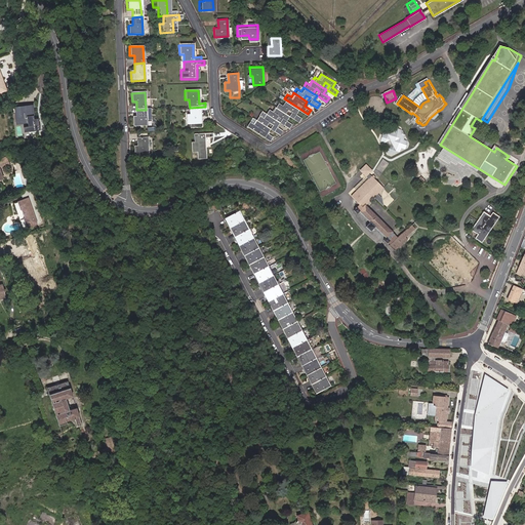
[(461,110),(471,95),(468,93),(458,108),(461,110)]
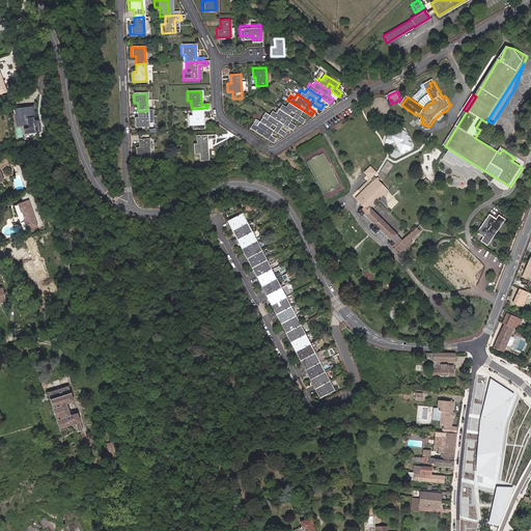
[(299,113),(302,109),(287,100),(284,104),(280,102),(277,106),(287,112),(290,108),(295,110),(291,115),(302,121),(305,117),(299,113)]
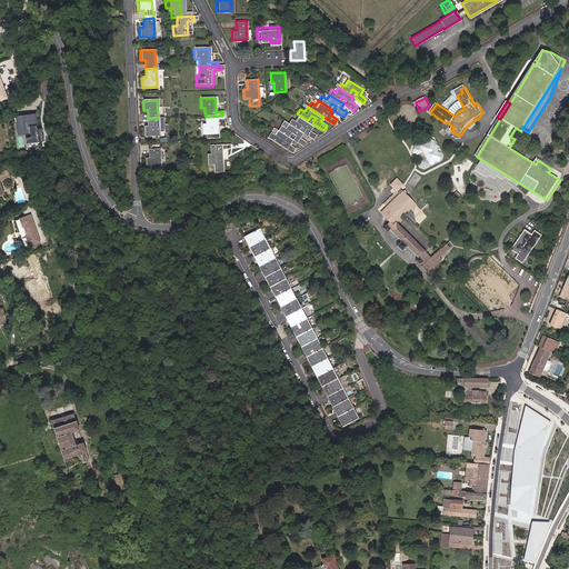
[(38,113),(19,117),(20,122),(22,122),(23,128),(26,128),(27,133),(35,131),(37,142),(48,140),(46,127),(40,128),(38,113)]
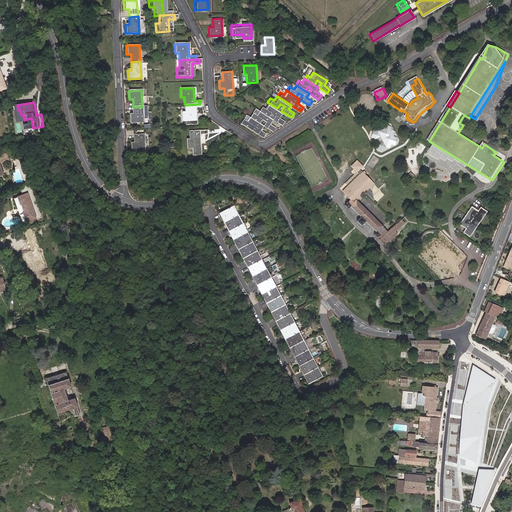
[(279,115),(281,111),(277,108),(267,102),(265,106),(261,104),(259,108),(268,114),(271,109),(275,112),(272,116),(282,123),(285,118),(279,115)]
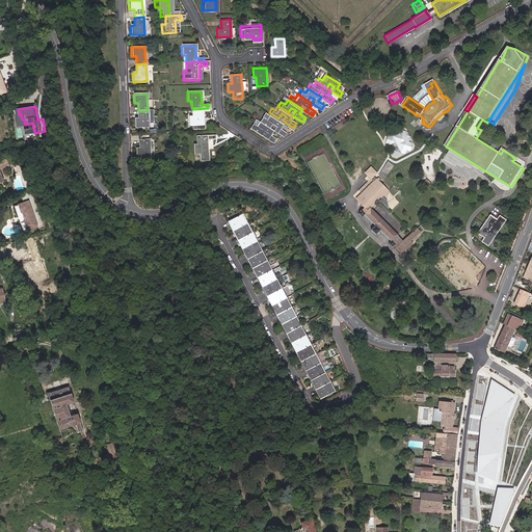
[(208,108),(192,109),(192,117),(188,117),(188,127),(203,126),(202,113),(208,113),(208,108)]
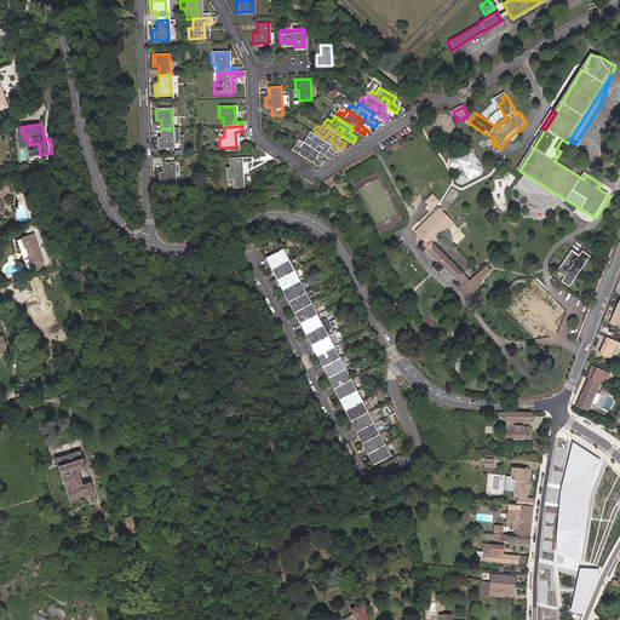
[(172,130),(161,130),(162,138),(159,139),(158,139),(158,150),(173,149),(173,144),(178,143),(177,128),(172,130)]
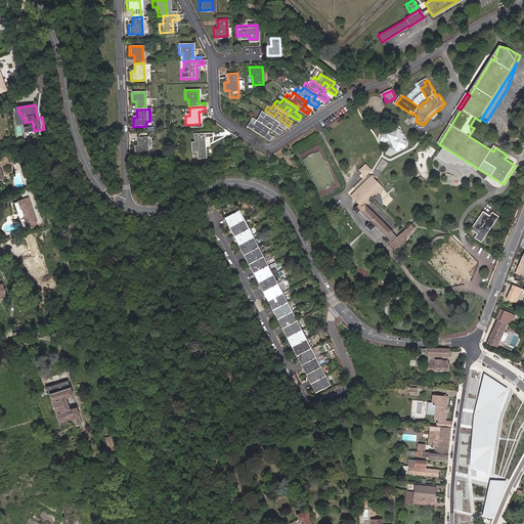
[(275,124),(278,119),(274,117),(265,111),(262,116),(257,113),(255,117),(264,124),(267,119),(270,121),(268,126),(278,133),(281,128),(275,124)]
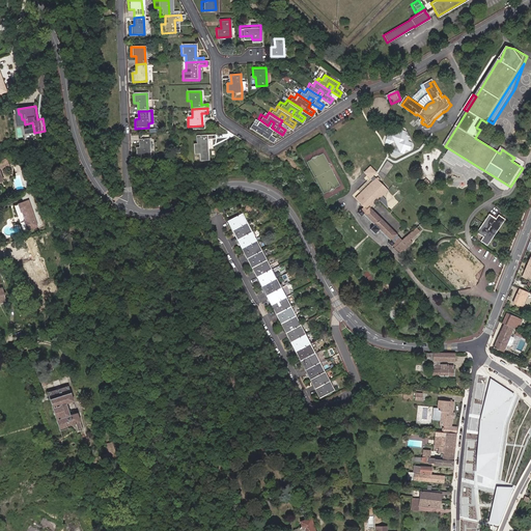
[(435,119),(441,122),(445,118),(443,112),(435,119)]
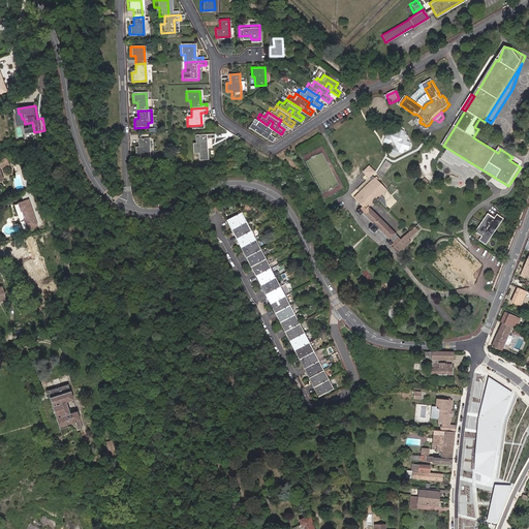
[(257,118),(253,116),(250,120),(247,124),(260,132),(272,139),(275,135),(268,131),(271,127),(267,125),(257,118)]
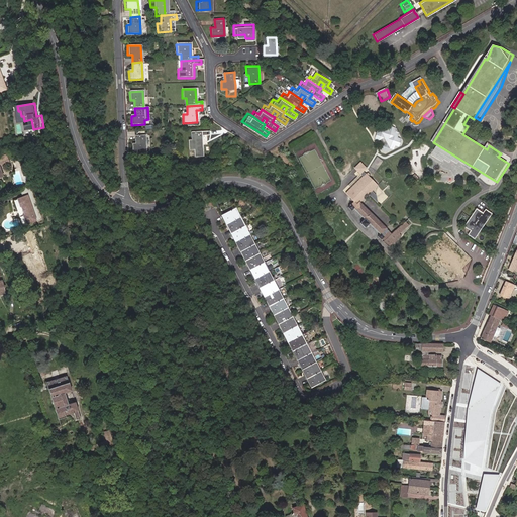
[(394,127),(377,135),(380,141),(385,138),(390,149),(401,144),(394,127)]
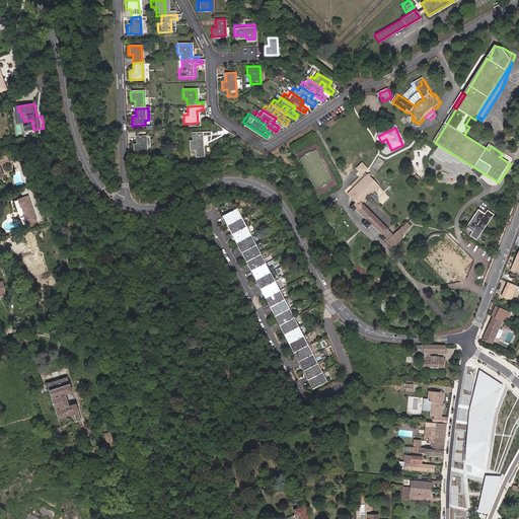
[(205,155),(204,136),(212,135),(212,130),(203,131),(203,132),(194,132),(195,140),(190,140),(191,149),(196,149),(196,155),(205,155)]
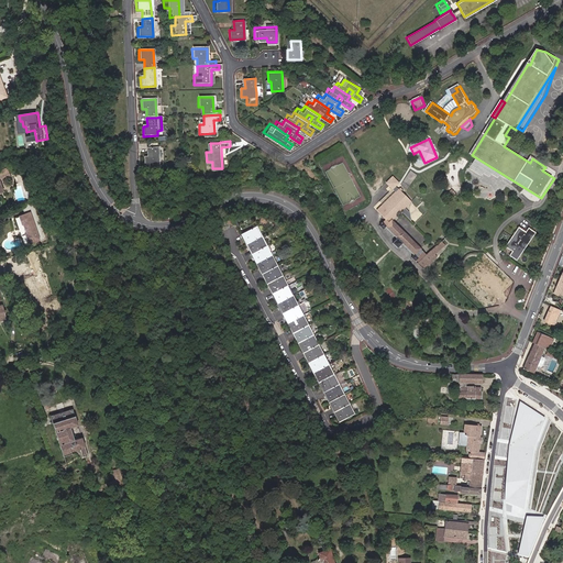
[(159,166),(158,147),(148,148),(148,156),(144,157),(145,167),(159,166)]
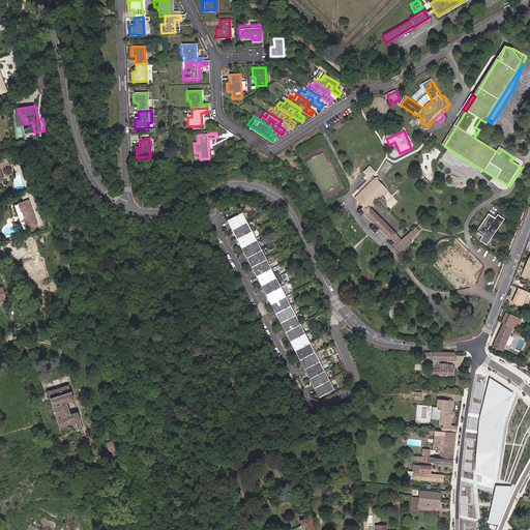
[(7,158),(0,160),(0,168),(0,170),(10,167),(7,158)]
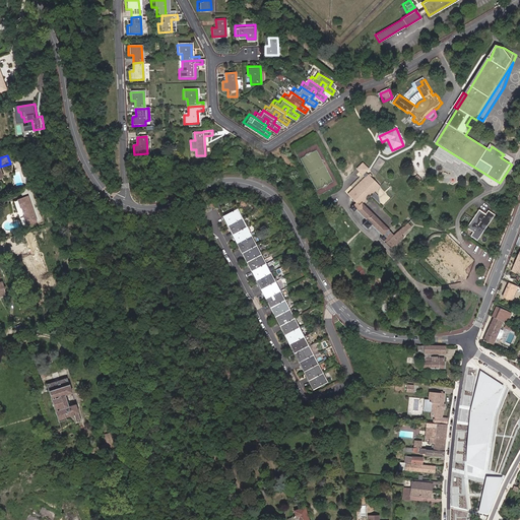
[(365,163),(358,169),(366,178),(348,195),(354,200),(353,201),(356,204),(350,209),(353,212),(355,210),(367,221),(363,225),(367,231),(372,226),(382,237),(380,239),(383,242),(385,244),(388,246),(391,249),(403,238),(401,236),(411,226),(408,223),(403,228),(394,236),(391,232),(363,204),(371,196),(380,187),(366,172),(370,169),(365,163)]
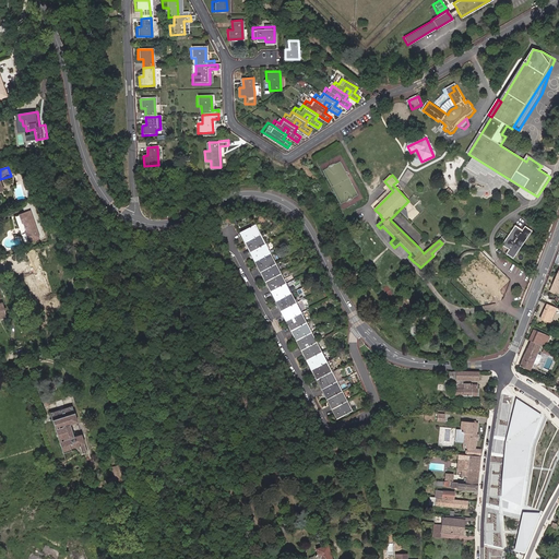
[(31,211),(18,215),(21,223),(23,222),(26,232),(23,232),(26,240),(39,236),(31,211)]
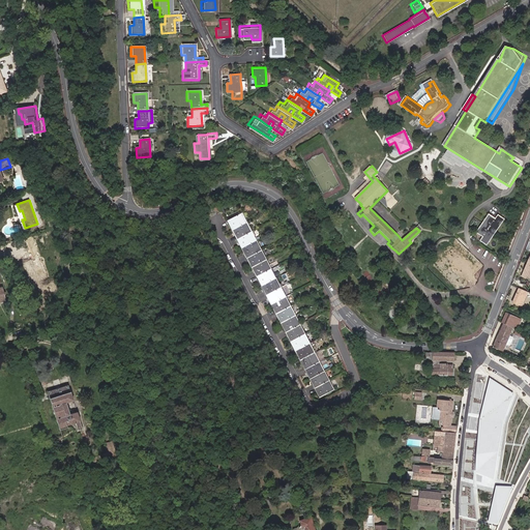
[(227,222),(232,231),(246,223),(242,213),(227,222)]
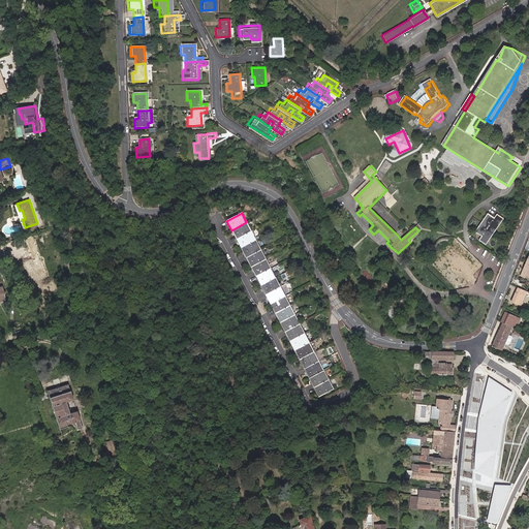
[(493,216),(489,213),(484,220),(486,221),(483,226),(480,224),(474,232),(478,236),(481,232),(484,235),(481,238),(477,242),(485,247),(505,219),(499,214),(496,218),(494,221),(491,219),(493,216)]
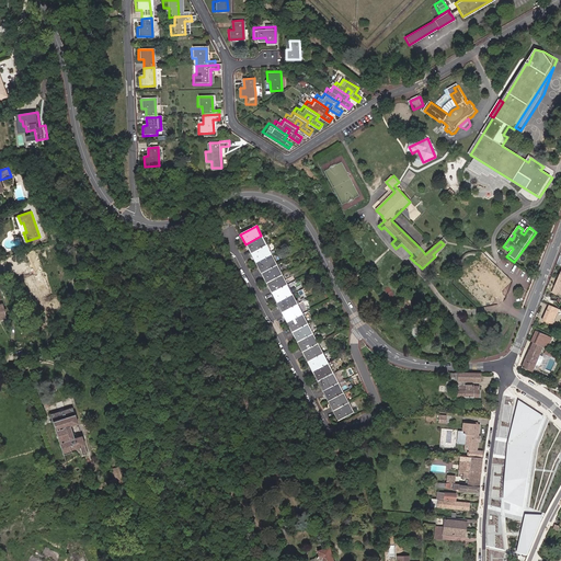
[(261,236),(245,244),(250,254),(266,245),(261,236)]
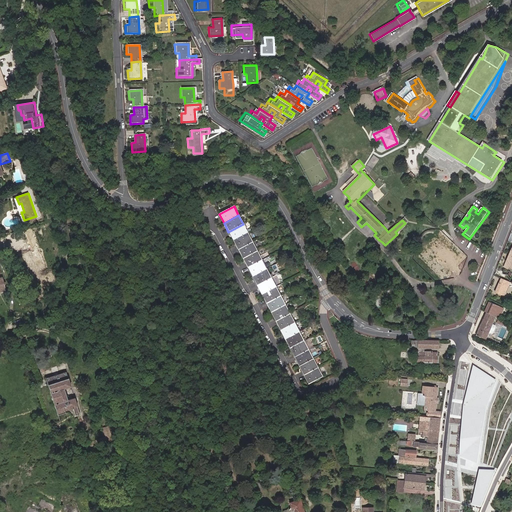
[(247,233),(243,224),(228,232),(233,241),(247,233)]
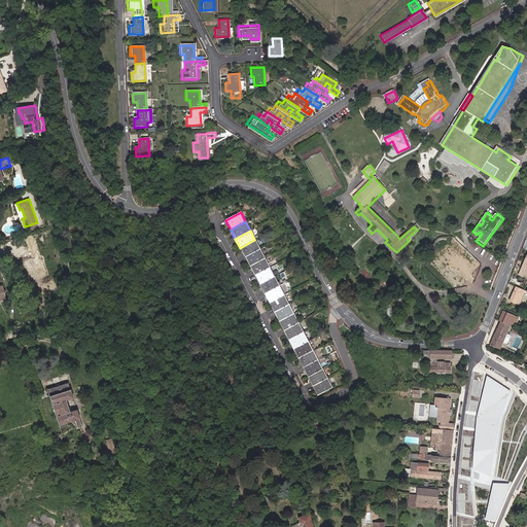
[(259,249),(254,240),(240,248),(245,257),(259,249)]
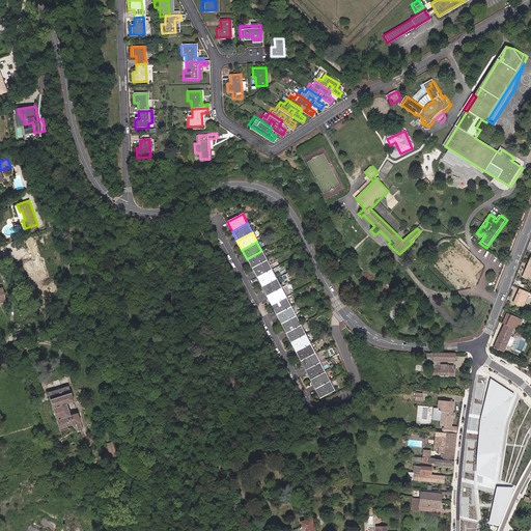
[(267,260),(261,251),(247,259),(251,268),(267,260)]
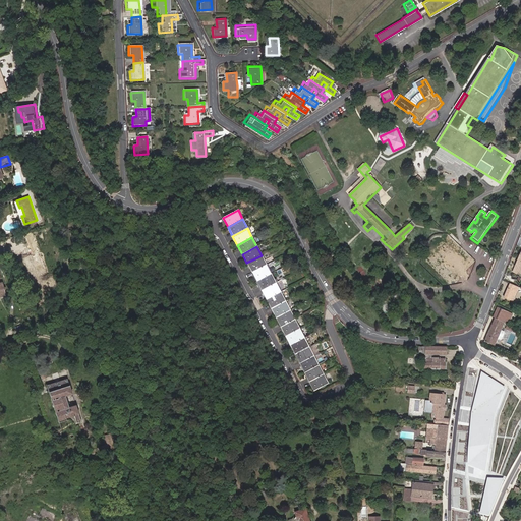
[(267,265),(262,255),(246,263),(251,273),(267,265)]
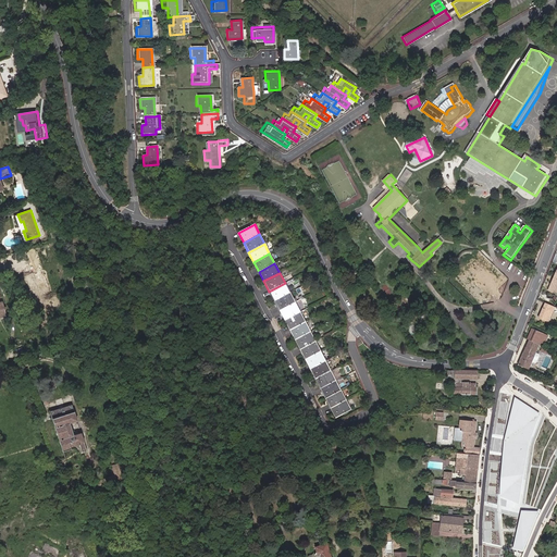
[(289,293),(285,283),(269,292),(274,301),(289,293)]
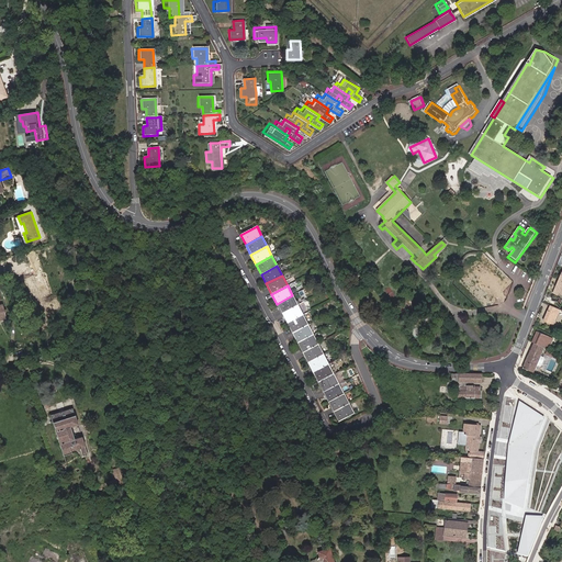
[(281,314),(298,305),(292,295),(277,304),(281,314)]
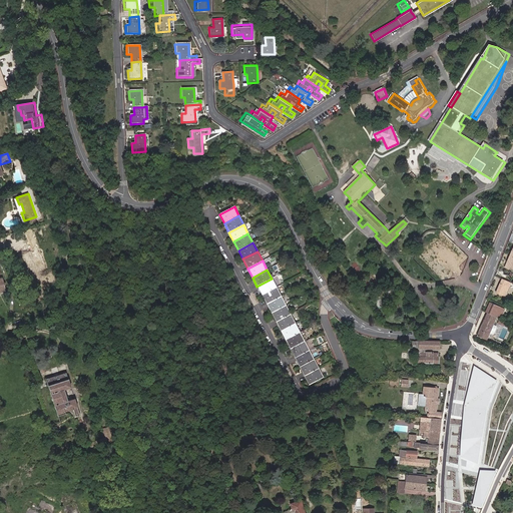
[(277,288),(272,279),(257,287),(262,296),(277,288)]
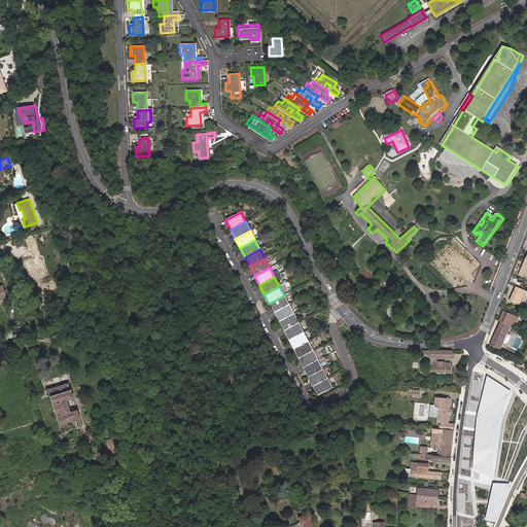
[(524,292),(525,290),(516,287),(511,301),(519,305),(524,292)]
